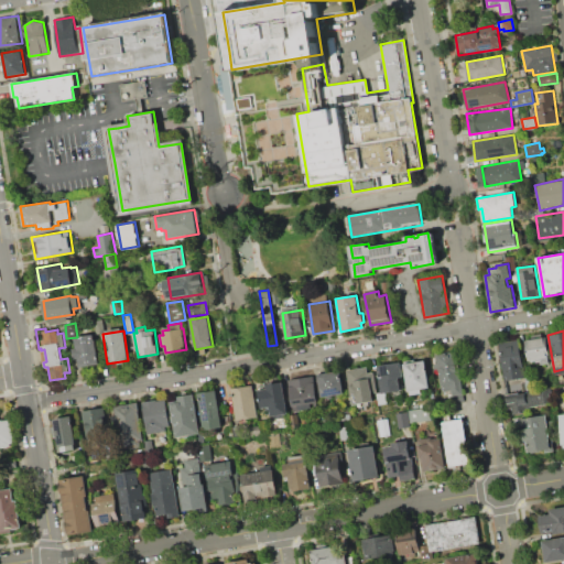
[(94,334),(99,365),(79,368),(74,338),(94,334)]
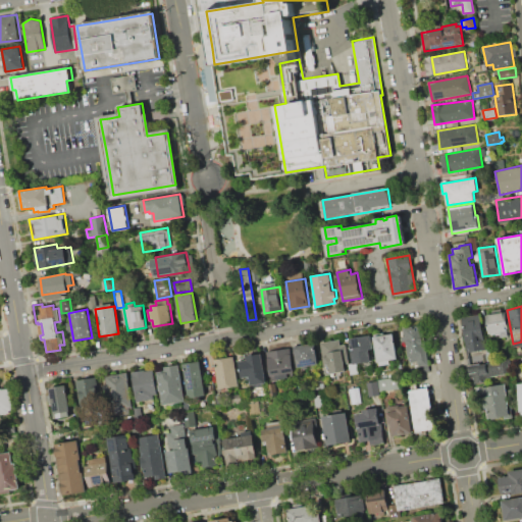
[(484,314),(506,311),(510,335),(501,337),(500,334),(496,335),(496,333),(490,334),(490,333),(488,334),(484,314)]
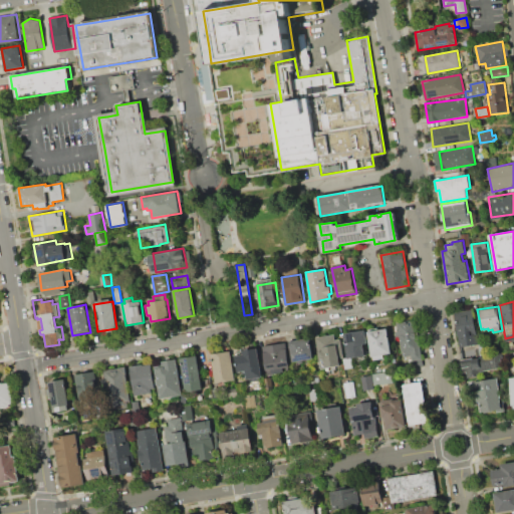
[(473,309),(479,345),(461,348),(454,312),(473,309)]
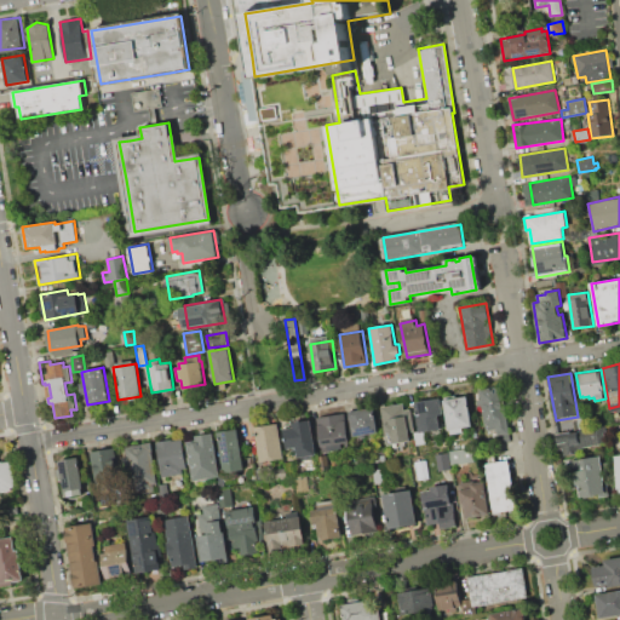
[(501,384),(510,434),(487,437),(478,389),(501,384)]
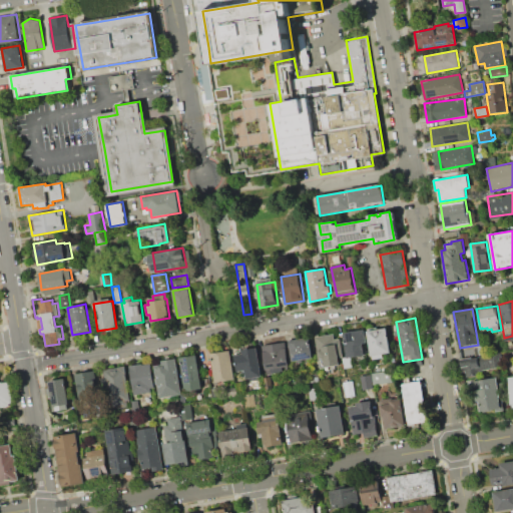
[(386,328),(391,354),(372,357),(367,331),(386,328)]
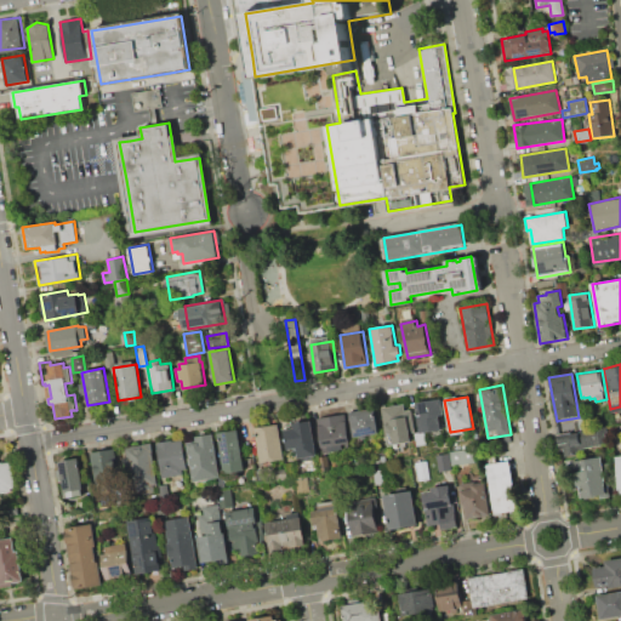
[(442,398),(449,443),(417,448),(415,432),(419,431),(415,403),(442,398)]
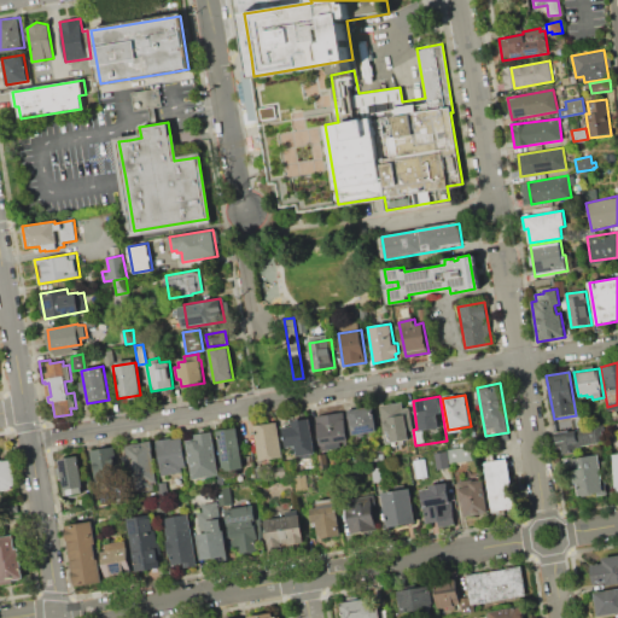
[(379,404),(403,401),(409,441),(385,444),(379,404)]
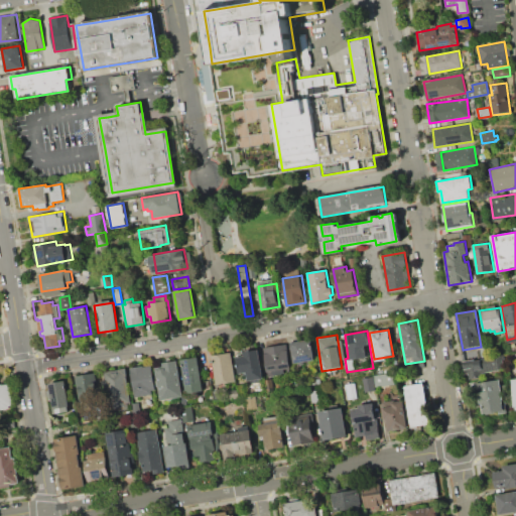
[(311,339),(315,360),(294,364),(290,343),(311,339)]
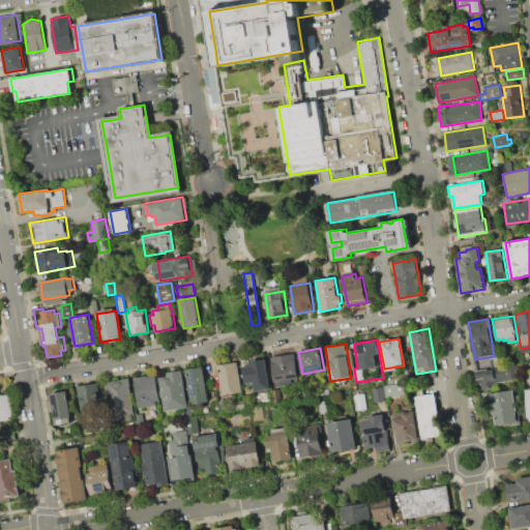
[(270,357),(294,352),(301,382),(277,387),(270,357)]
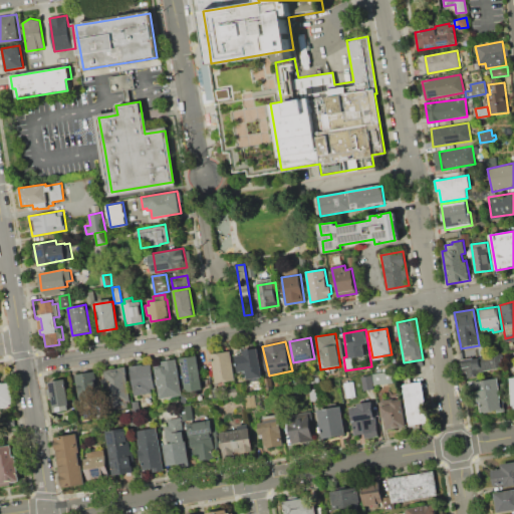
[(258,347),(262,373),(247,376),(246,370),(237,371),(235,355),(243,354),(242,350),(258,347)]
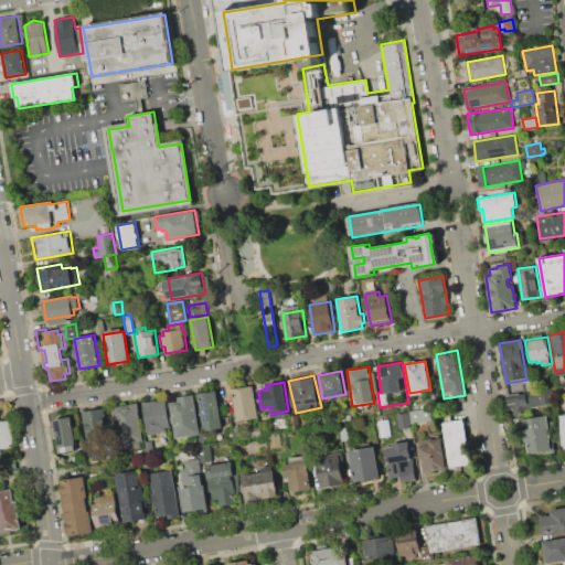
[(253,386),(258,417),(236,422),(231,390),(253,386)]
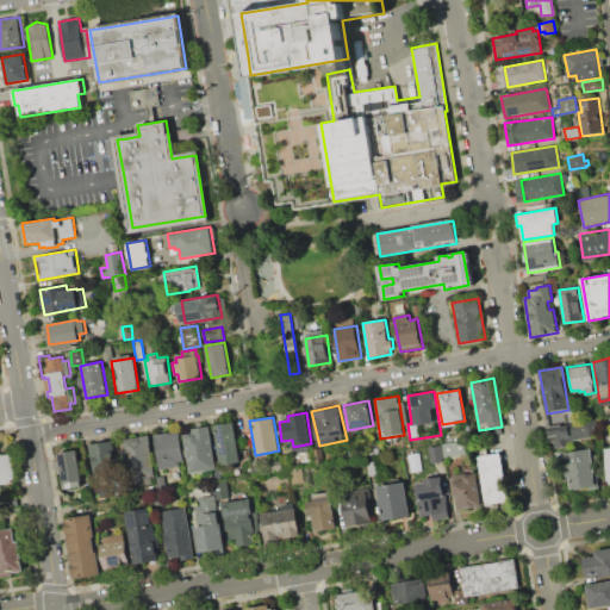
[(545,427),(596,418),(599,441),(596,442),(596,443),(549,452),(545,427)]
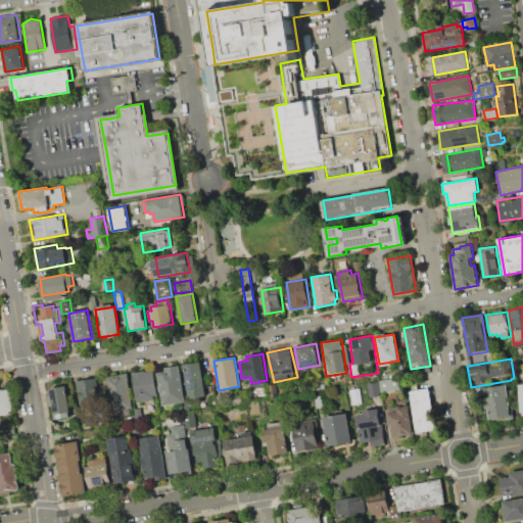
[(200,362),(205,394),(188,397),(183,364),(200,362)]
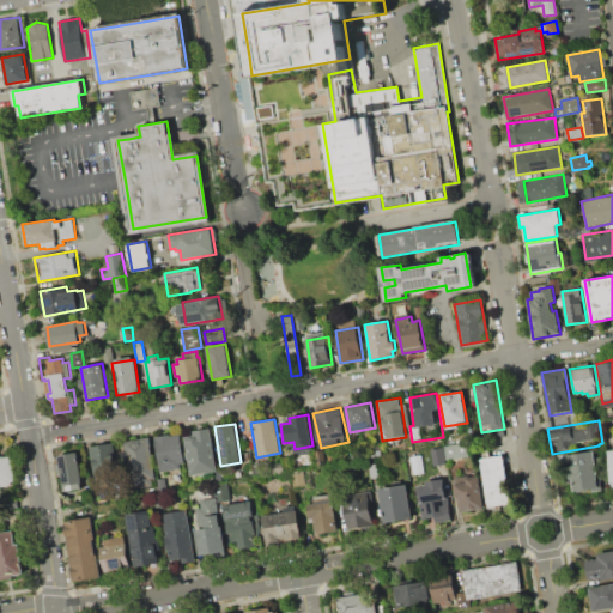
[(210,428),(217,472),(190,475),(183,437),(192,435),(192,431),(210,428)]
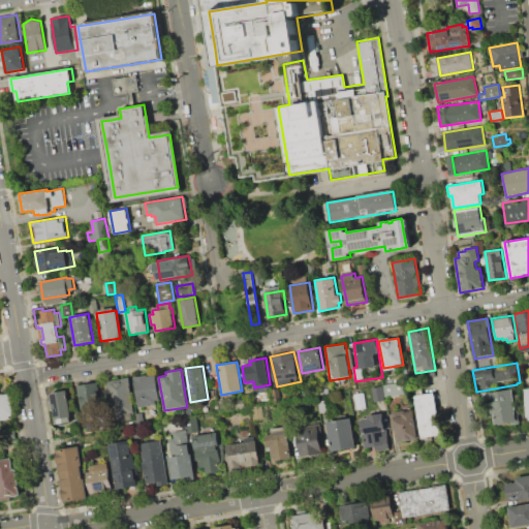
[(133,377),(147,375),(147,376),(156,374),(160,400),(156,400),(156,405),(137,407),(133,377)]
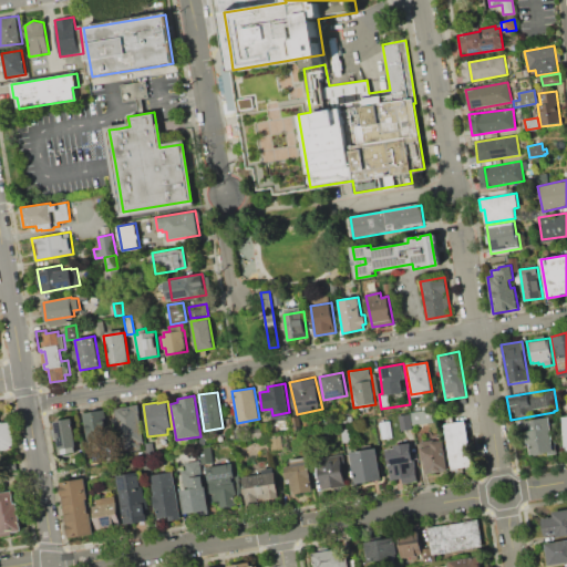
[(137,404),(144,442),(140,443),(141,450),(116,454),(110,410),(137,404)]
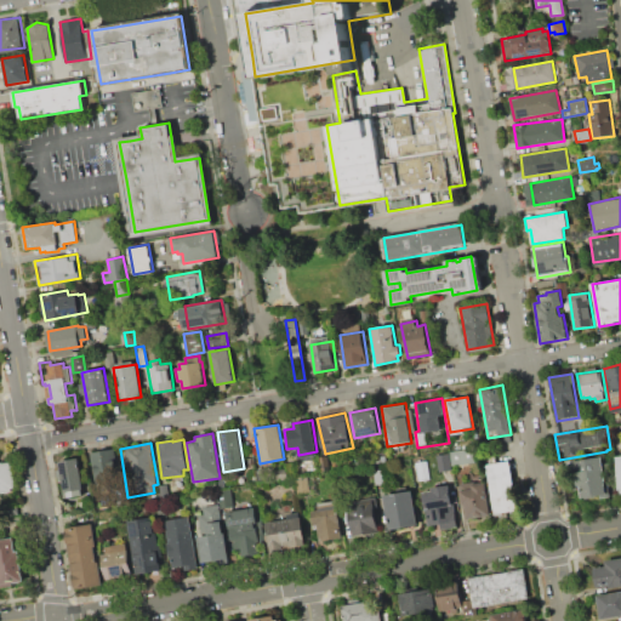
[(90,453),(114,448),(120,476),(96,480),(90,453)]
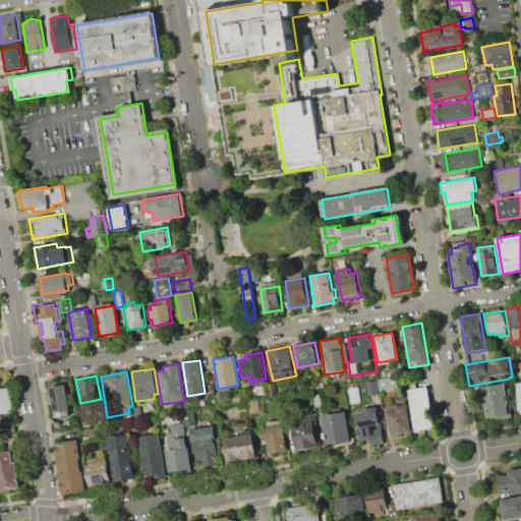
[(398,388),(380,391),(378,379),(396,375),(398,388)]
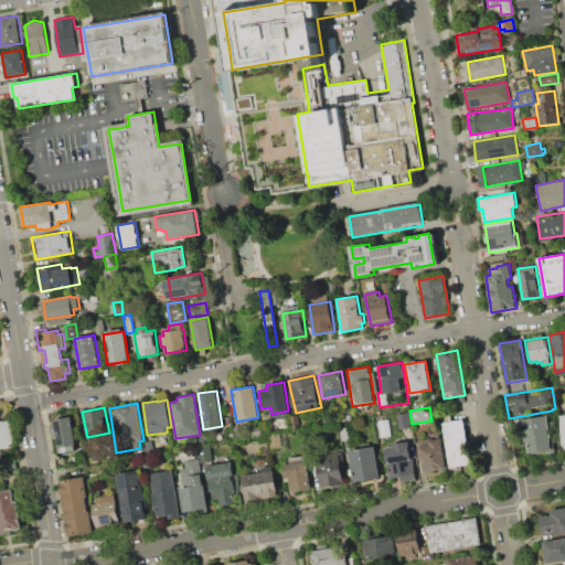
[(396,414),(408,412),(412,428),(398,430),(396,414)]
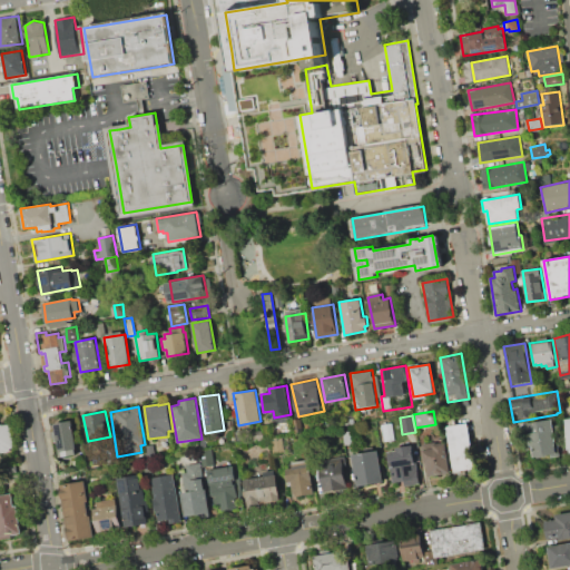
[(293,420),(301,419),(303,433),(295,434),(293,420)]
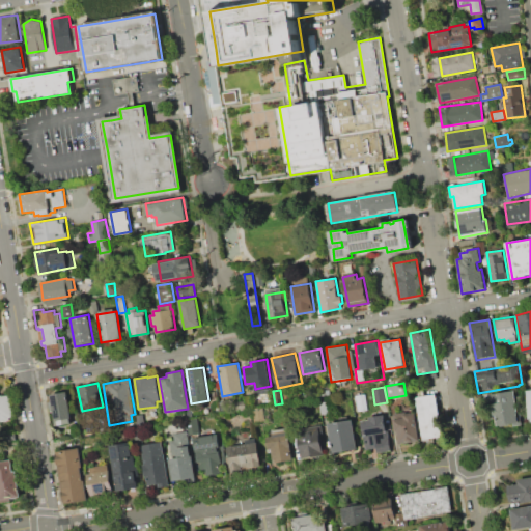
[(513,390),(520,424),(497,428),(491,394),(513,390)]
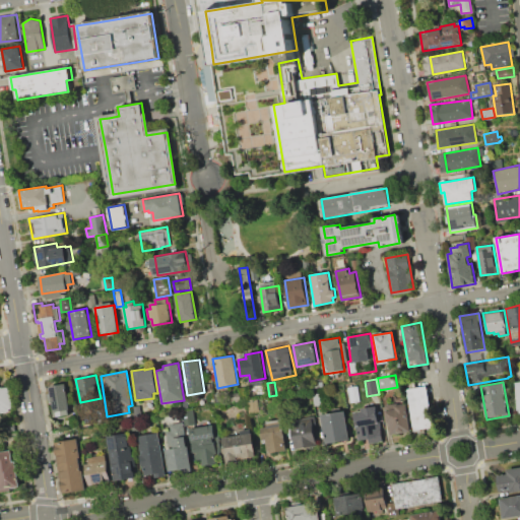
[(65,383),(70,410),(54,413),(49,386),(65,383)]
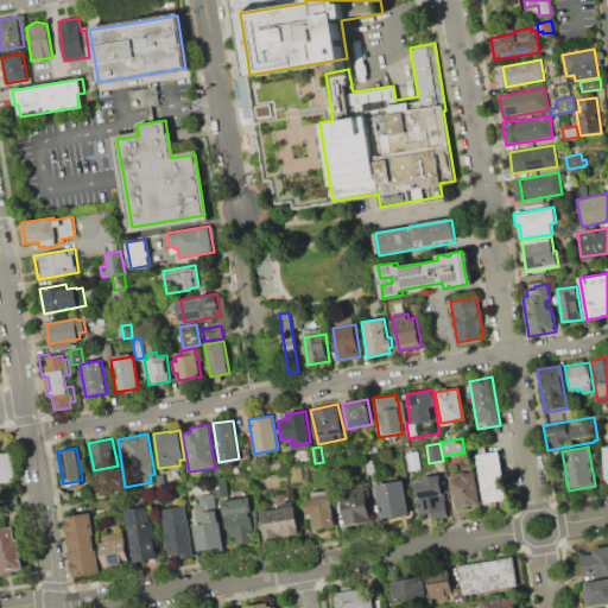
[(406,453),(418,451),(420,469),(410,470),(406,453)]
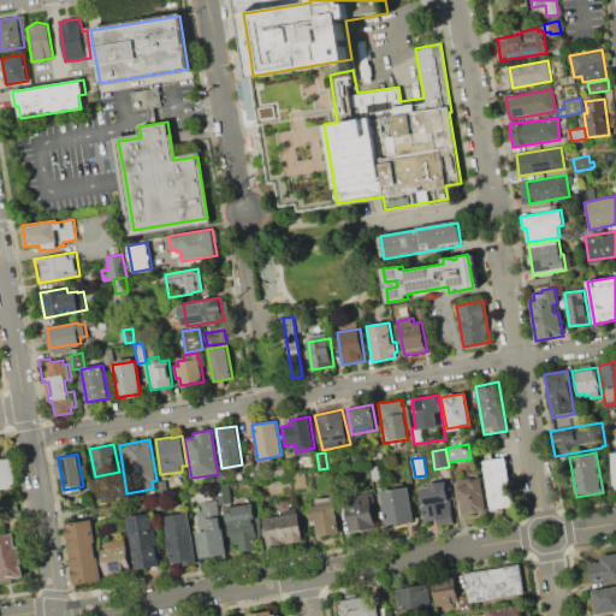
[(483,461),(509,457),(517,509),(491,513),(483,461)]
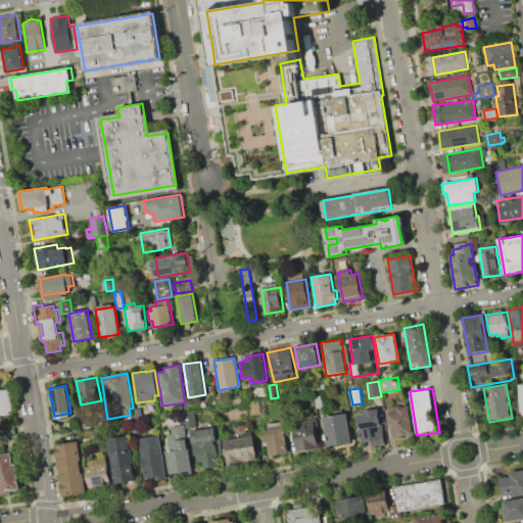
[(0,389),(1,390),(9,389),(13,411),(9,411),(9,413),(0,414),(0,389)]
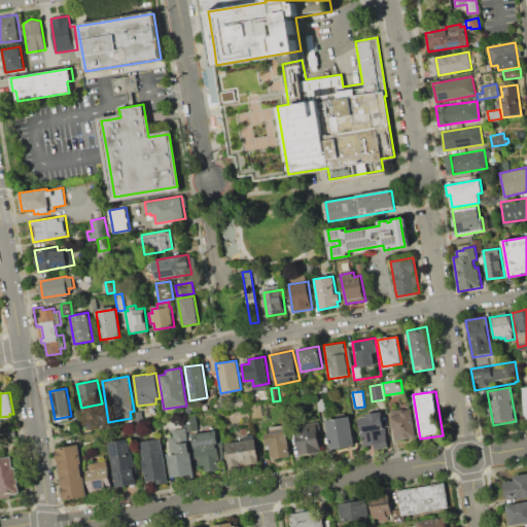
[(244,406),(233,409),(231,400),(242,397),(244,406)]
